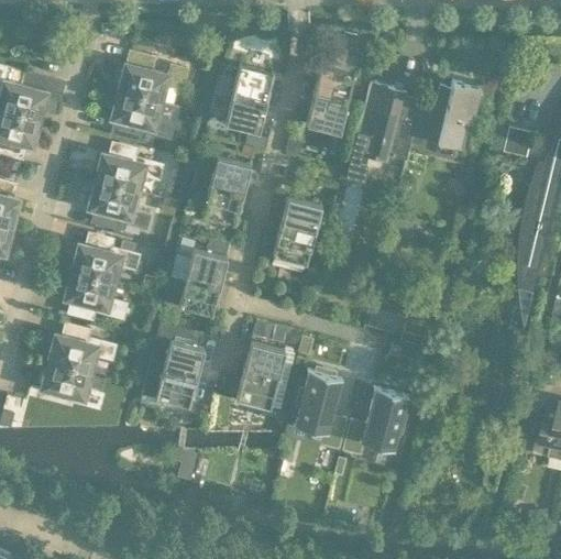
[(153,73),(156,59),(130,52),(127,66),(153,73)]
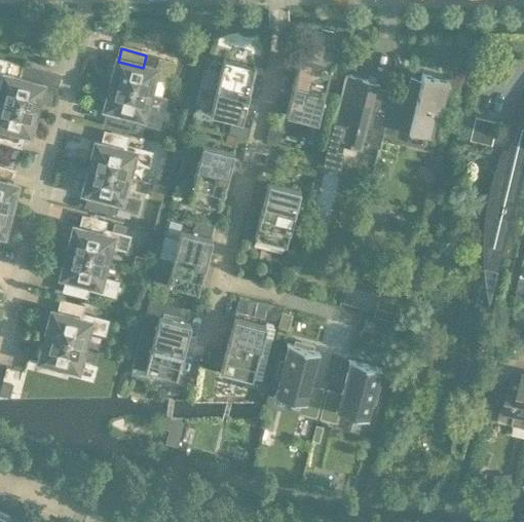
[(118,62),(111,87),(137,94),(151,98),(155,81),(171,85),(176,67),(160,63),(158,72),(143,68),(118,62)]
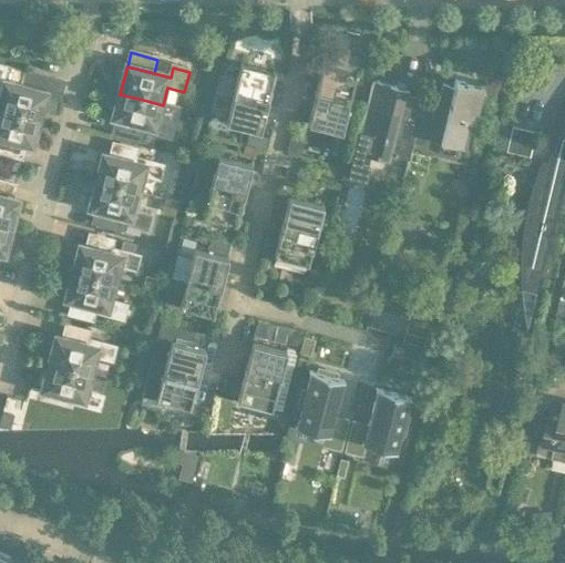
[(262,135),(273,90),(276,75),(243,67),(227,126),(262,135)]
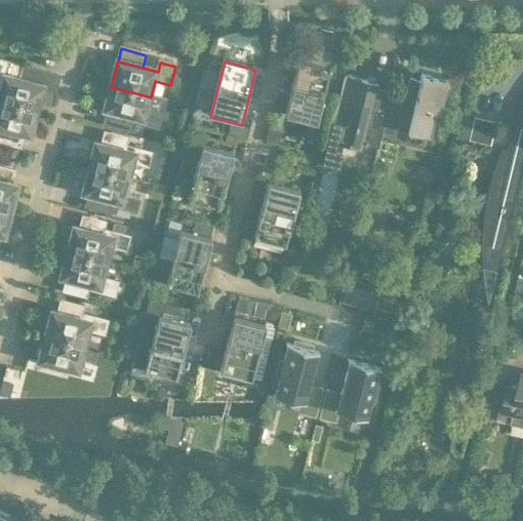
[(44,88),(21,82),(4,77),(7,65),(0,63),(0,86),(2,87),(0,94),(0,104),(38,114),(44,88)]
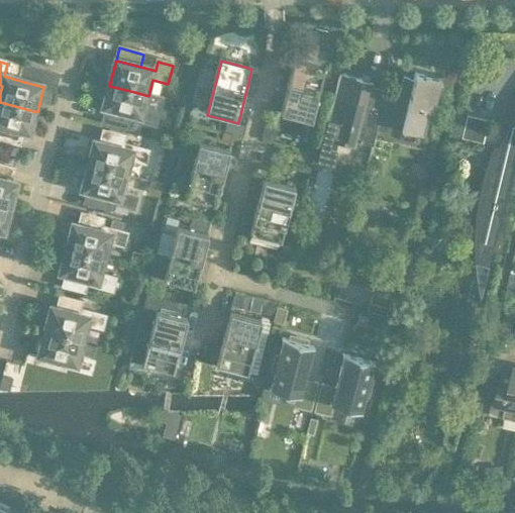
[(326,70),(295,62),(282,115),(312,123),(326,70)]
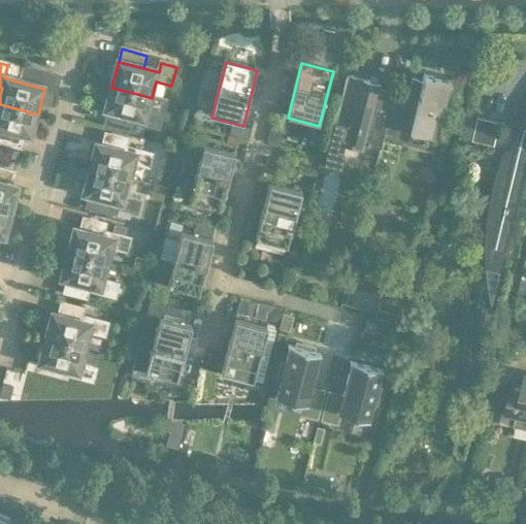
[(442,118),(451,85),(425,77),(423,85),(413,82),(408,101),(395,98),(386,136),(399,139),(398,144),(408,146),(414,127),(433,132),(431,143),(432,143),(438,117),(442,118)]
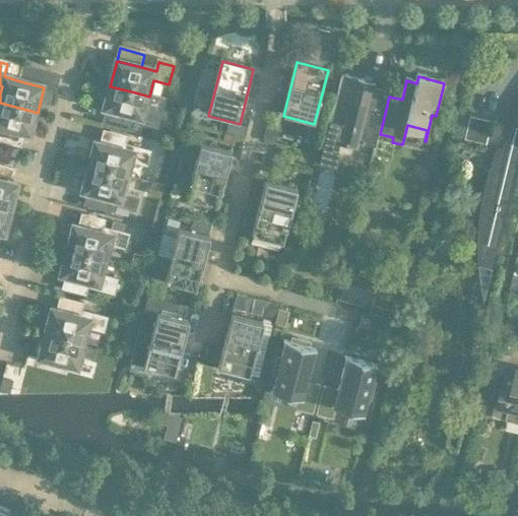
[(380,134),(389,97),(389,94),(376,90),(376,87),(364,84),(365,82),(342,77),(321,164),(335,167),(340,147),(361,152),(362,147),(375,150),(370,168),(371,168),(380,134)]
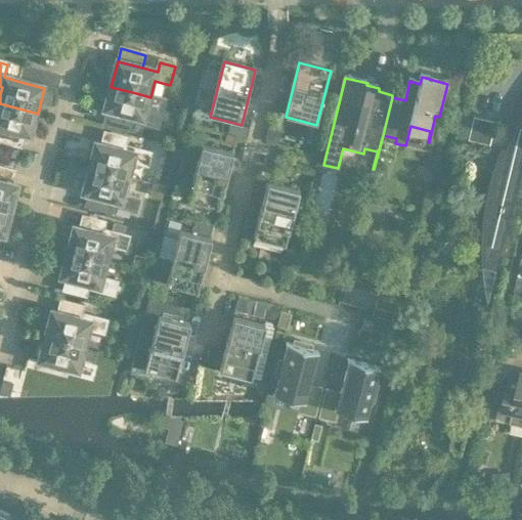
[(106,113),(102,127),(141,136),(143,127),(159,131),(162,118),(146,114),(150,97),(136,93),(111,87),(104,113),(106,113)]
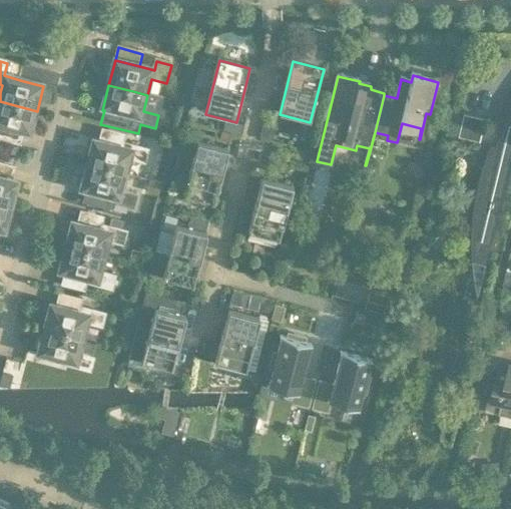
[(37,111),(0,101),(0,140),(22,146),(25,134),(30,135),(37,111)]
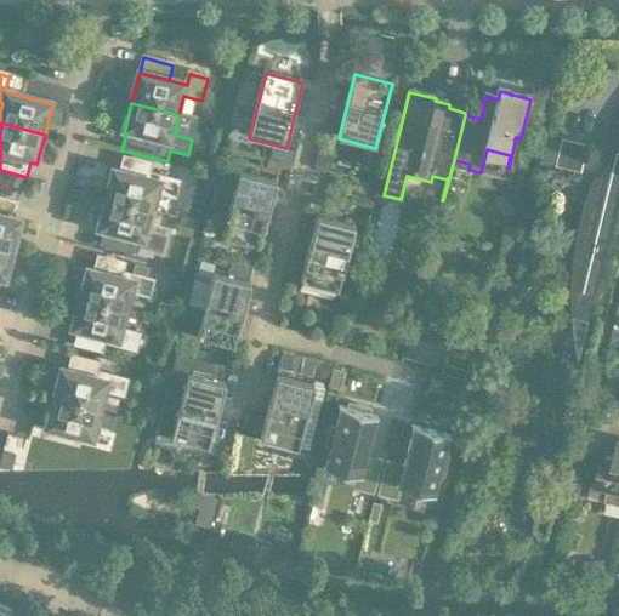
[(573,320),(591,324),(618,207),(618,135),(615,138),(612,146),(608,152),(609,152),(602,181),(596,178),(592,188),(589,200),(585,211),(583,221),(579,232),(578,238),(577,249),(574,261),(574,272),(573,284),(573,296),(573,308),(573,320)]
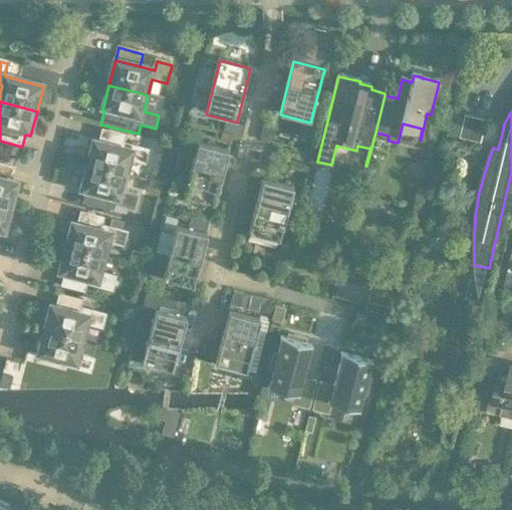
[(461,140),(483,146),(489,122),(467,116),(461,140)]
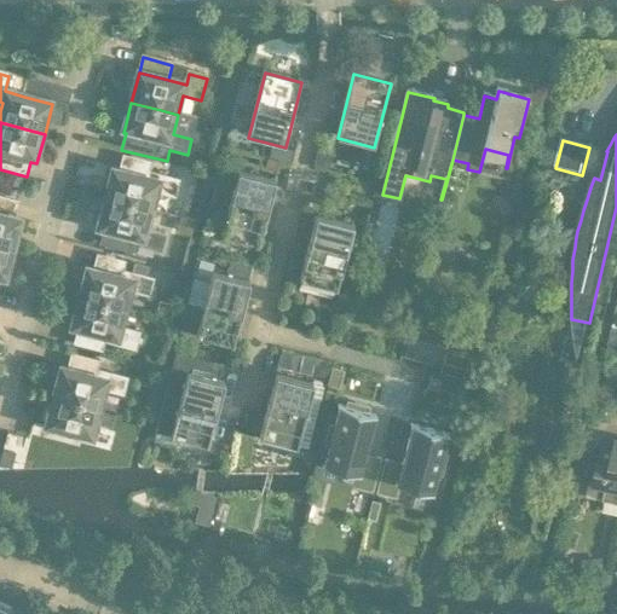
[(258,158),(278,164),(283,148),(261,143),(258,158)]
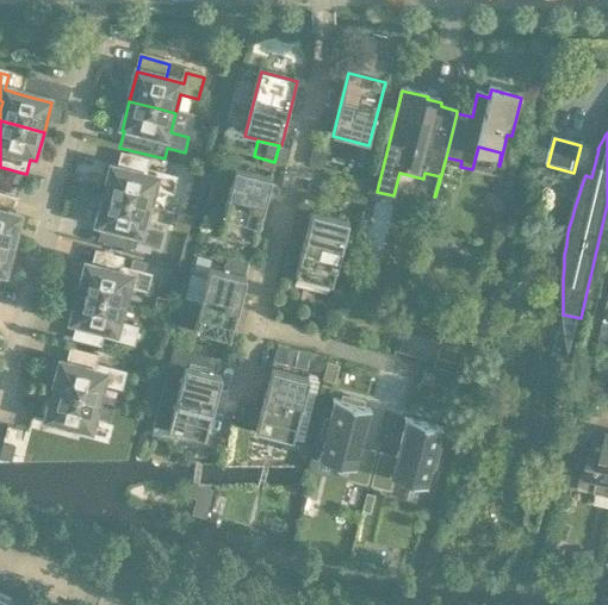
[(312,168),(326,170),(329,155),(317,151),(312,168)]
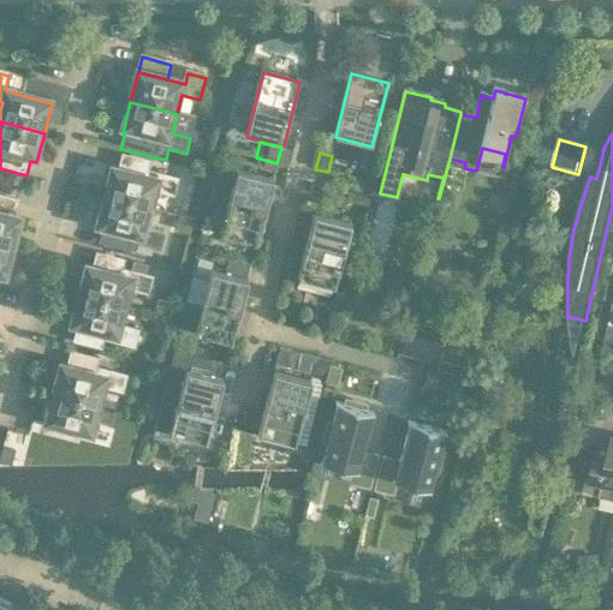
[(113,169),(105,199),(152,211),(156,193),(174,198),(179,181),(150,174),(149,179),(113,169)]
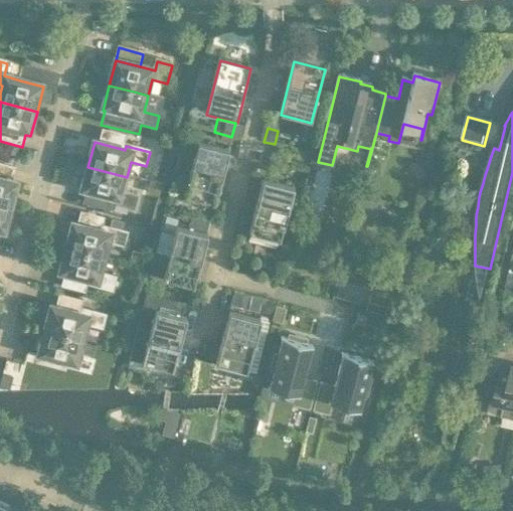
[(303,143),(300,153),(298,163),(312,166),(317,146),(303,143)]
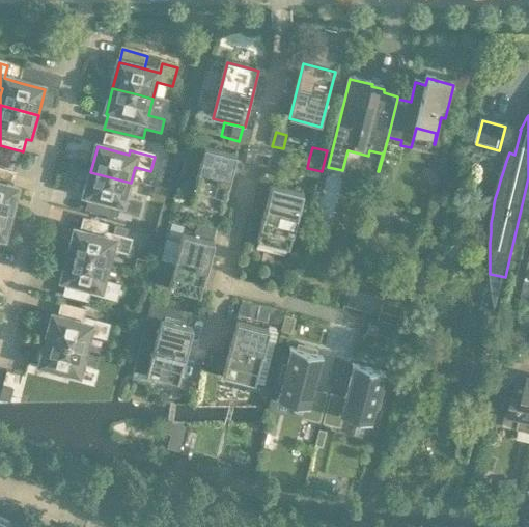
[(205,149),(191,204),(222,213),(237,157),(205,149)]
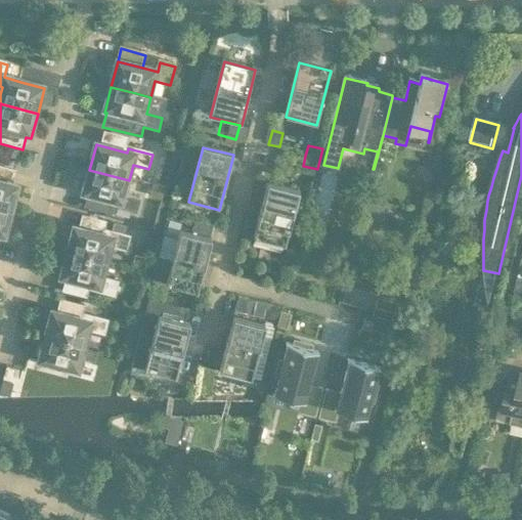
[(0,210),(12,213),(18,187),(13,186),(16,173),(8,171),(0,169),(0,210)]
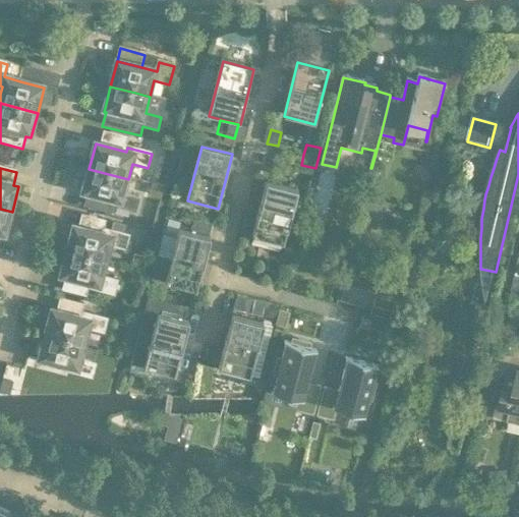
[(128,179),(89,169),(82,194),(113,203),(112,207),(136,213),(139,199),(124,195),(128,179)]
